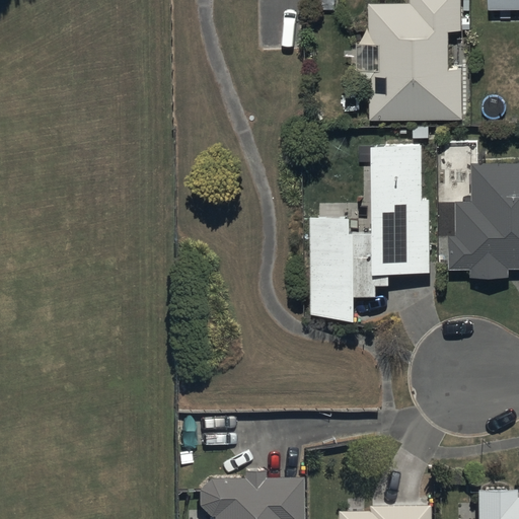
[(408,0),(409,1),(367,1),(367,45),(377,44),(377,67),(368,67),(369,117),(460,116),(459,68),(447,68),(447,28),(460,28),(459,0),(408,0)]
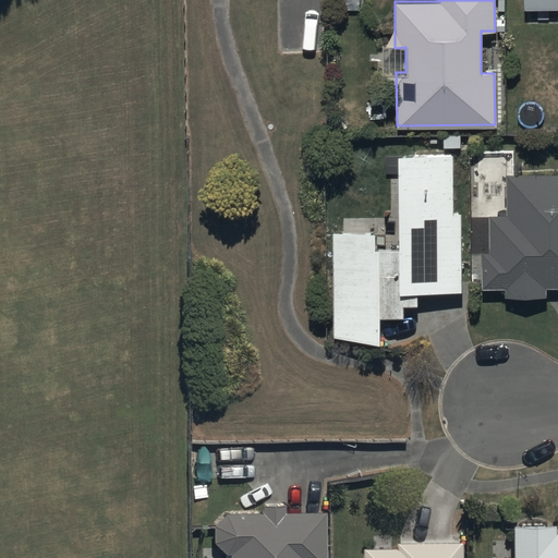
[(557,0),(522,0),(522,10),(557,9),(557,0)]
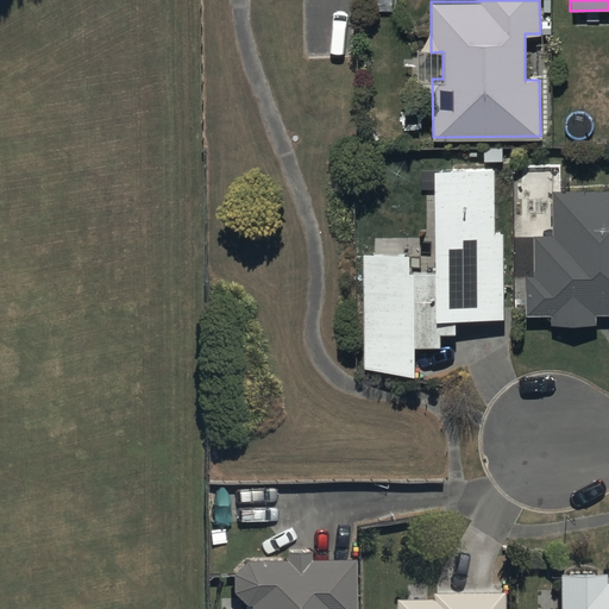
[(407,252),(362,252),(363,368),(415,376),(413,347),(441,346),(441,333),(456,333),(454,319),(503,318),(502,232),(495,232),(494,167),(433,169),(435,271),(408,270),(407,252)]
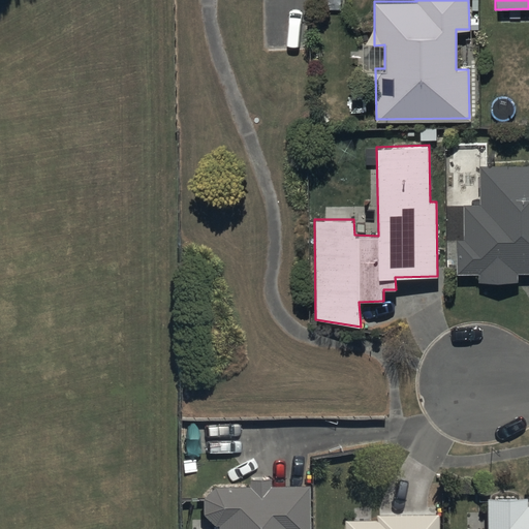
[(464,238),(455,238),(456,274),(477,273),(478,283),(519,282),(519,273),(528,272),(528,163),(479,165),(480,204),(463,204),(464,238)]
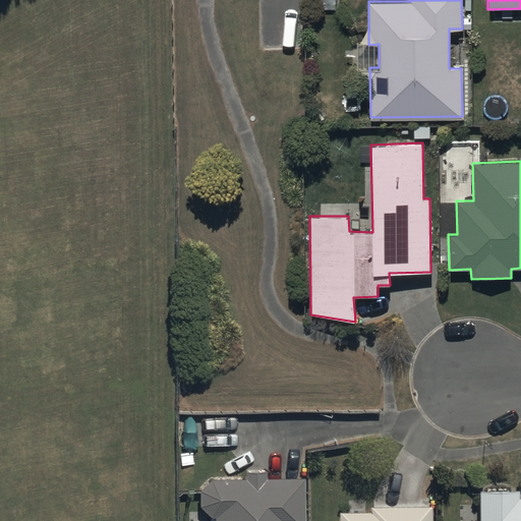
[(302,520),(302,479),(265,479),(265,472),(247,472),(247,479),(212,479),(200,490),(200,507),(212,517),(215,517),(215,520),(302,520)]
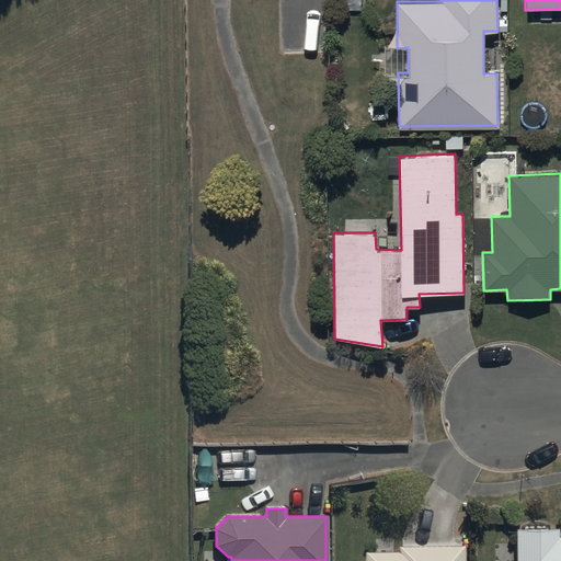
[(554,528),(513,529),(513,560),(560,560),(560,536),(554,536),(554,528)]
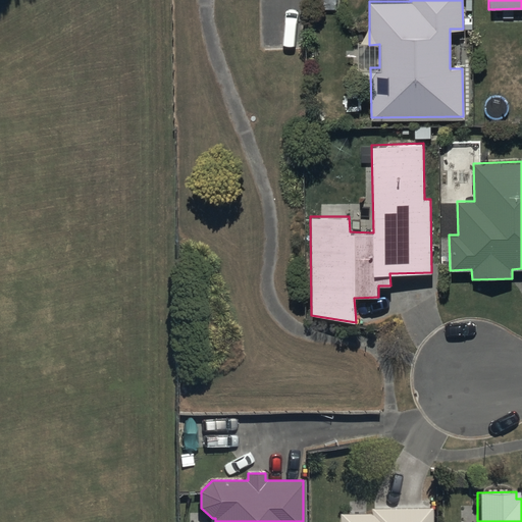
[(431,521),(431,507),(371,508),(371,513),(340,513),(340,521),(431,521)]
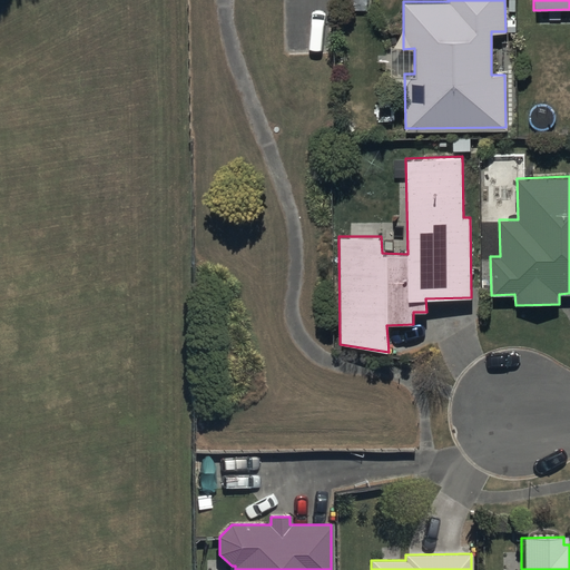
All buildings are outlined.
